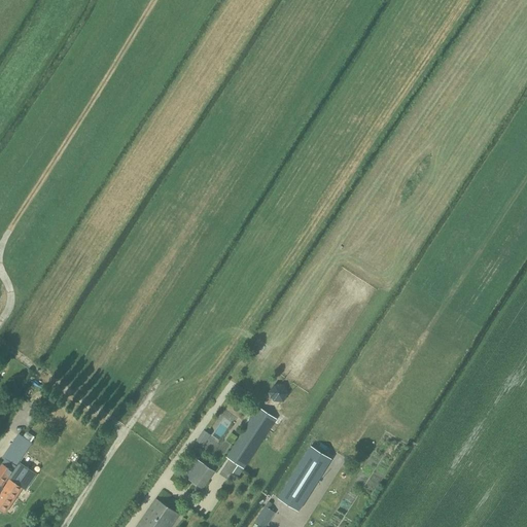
[(226,456),(238,464),(237,467),(233,473),(239,478),(244,468),(247,464),(260,443),(268,447),(276,434),(270,430),(277,419),(258,408),(226,456)]
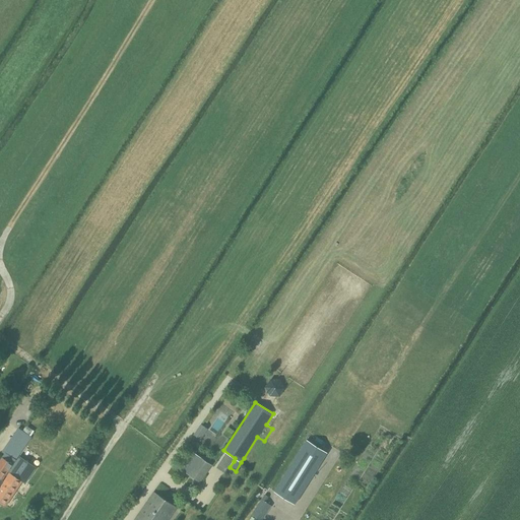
[(4,456),(3,456),(0,460),(0,477),(2,478),(12,462),(13,463),(15,460),(16,460),(31,438),(27,436),(30,432),(24,428),(22,432),(19,430),(4,452),(6,453),(4,456)]
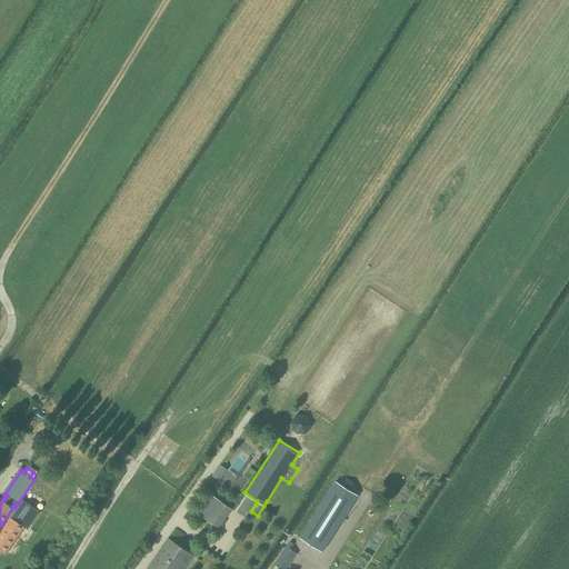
[(336,481),(300,537),(322,552),(358,496),(336,481)]
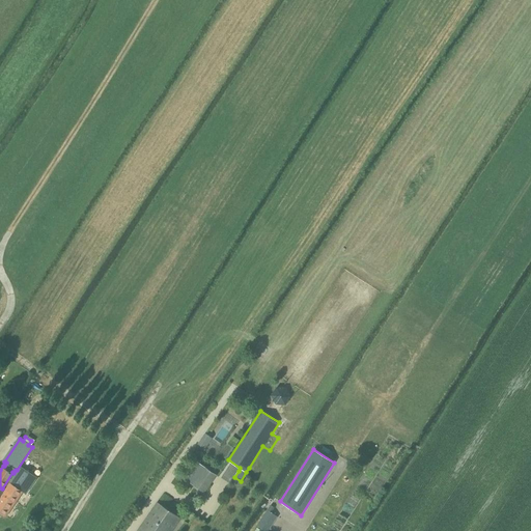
[(204,492),(216,475),(197,462),(185,478),(204,492)]
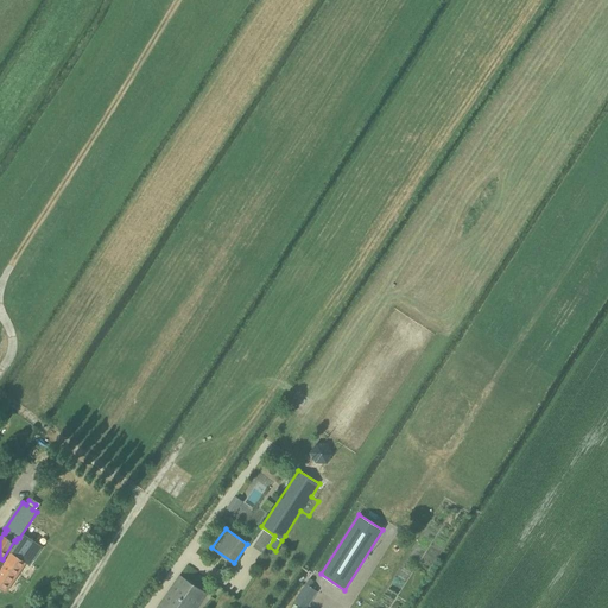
[(17,545),(12,553),(0,570),(0,583),(6,588),(24,562),(26,563),(32,555),(17,545)]
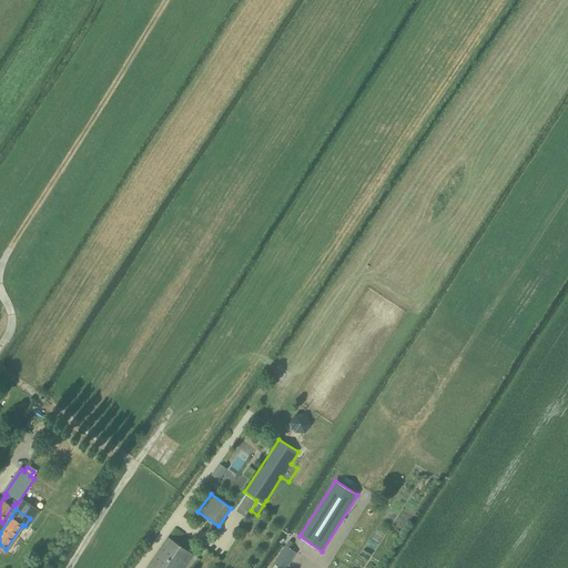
[(169,537),(146,567),(183,567),(193,554),(169,537)]
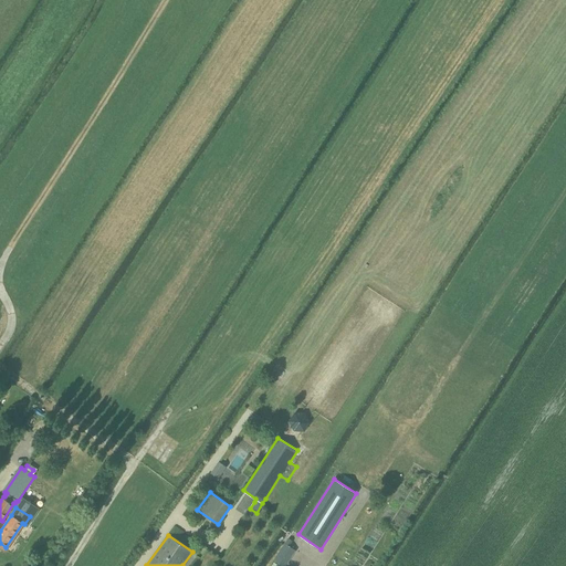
[(285,565),(295,551),(285,543),(274,558),(285,565)]
